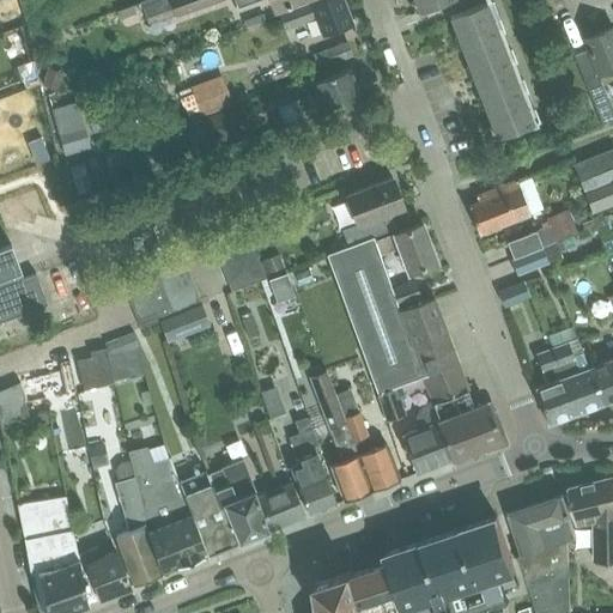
[(220,0),(169,0),(175,17),(220,0)]
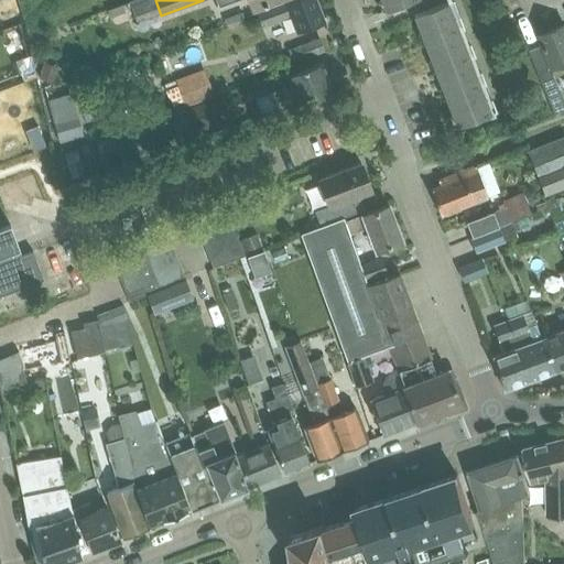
[(216,0),(219,8),(237,0),(249,0),(252,9),(275,0),(216,0)]
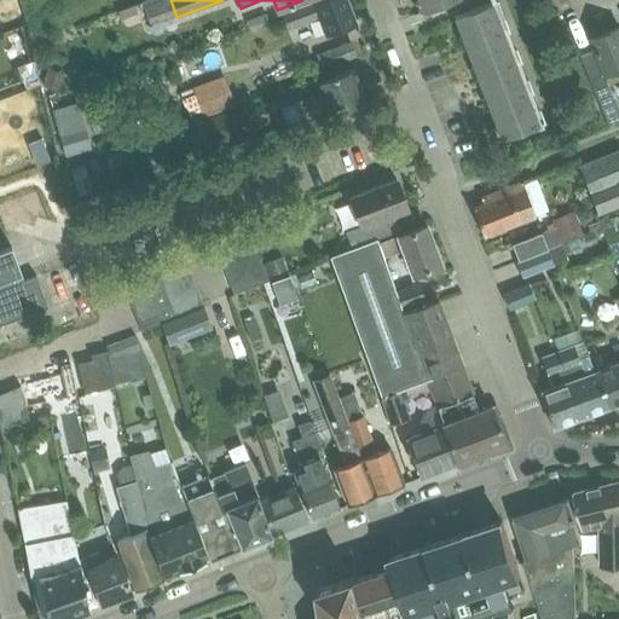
[(325,35),(334,33),(356,23),(346,0),(320,0),(282,16),(287,29),(318,17),(325,35)]
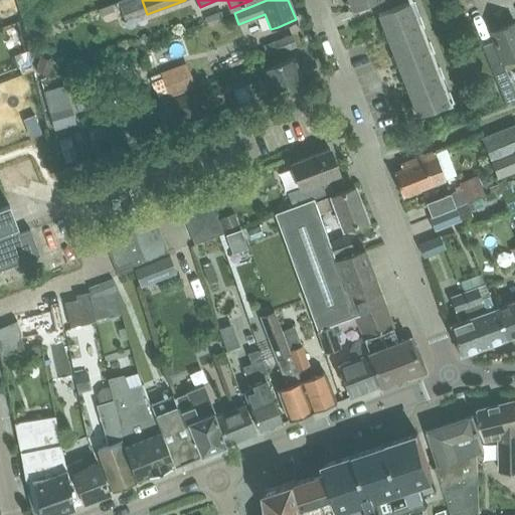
[(348,0),(352,10),(376,0),(348,0)]
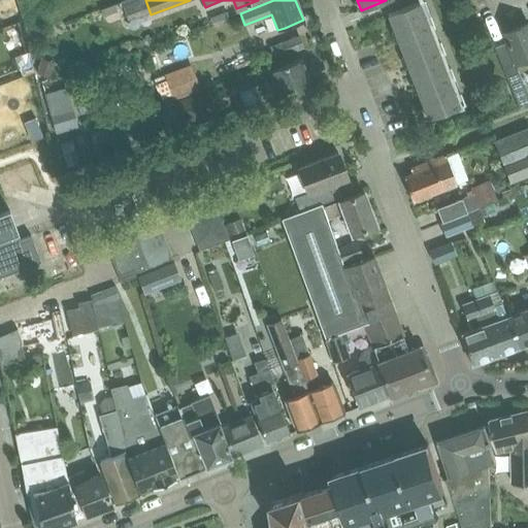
[(464,104),(424,0),(423,0),(387,13),(428,119),(464,104)]
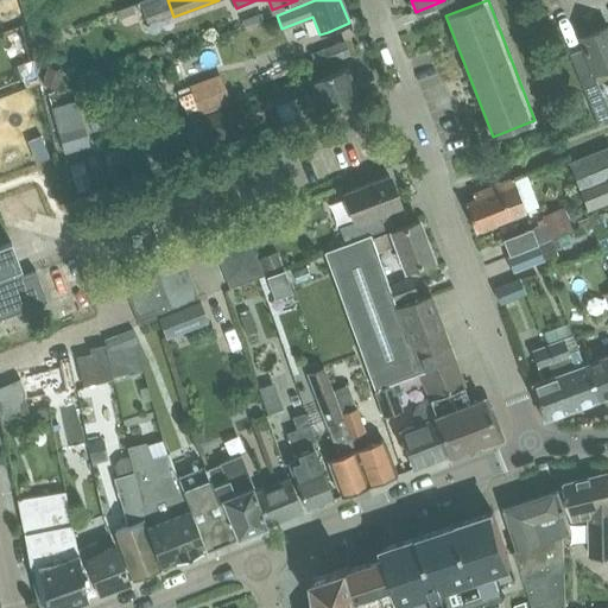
[(119,19),(140,12),(137,1),(115,8),(119,19)]
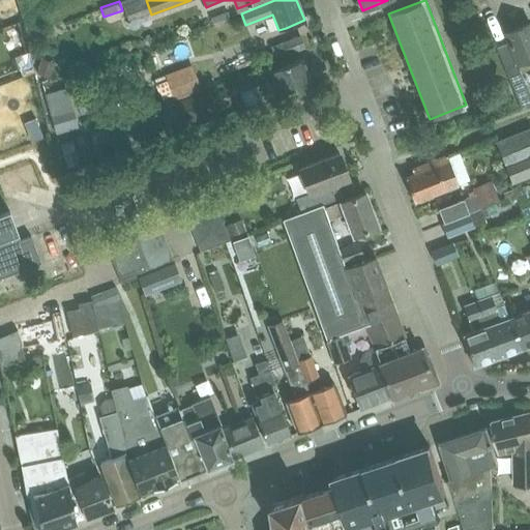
[(507,42),(496,47),(508,78),(520,72),(516,63),(529,57),(529,24),(529,23),(504,33),(507,42)]
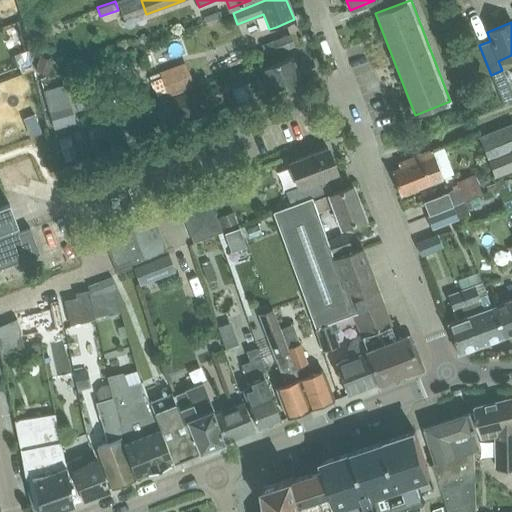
[(294,46),(290,35),(262,45),(266,57),(294,46)]
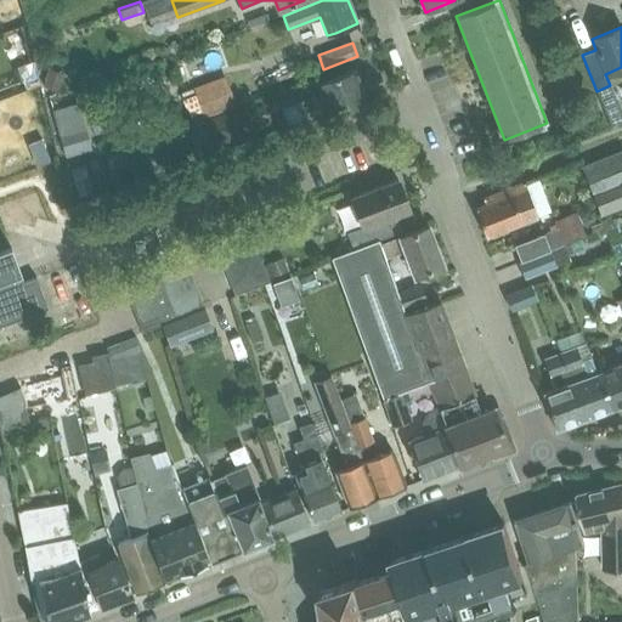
[(26,64),(16,67),(21,82),(30,78),(26,64)]
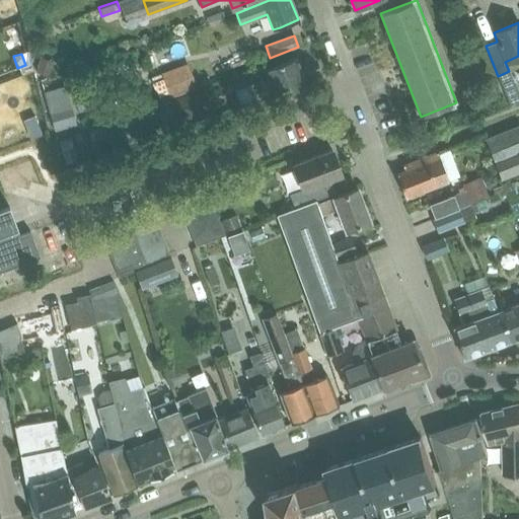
[(55,62),(40,57),(35,70),(51,75),(55,62)]
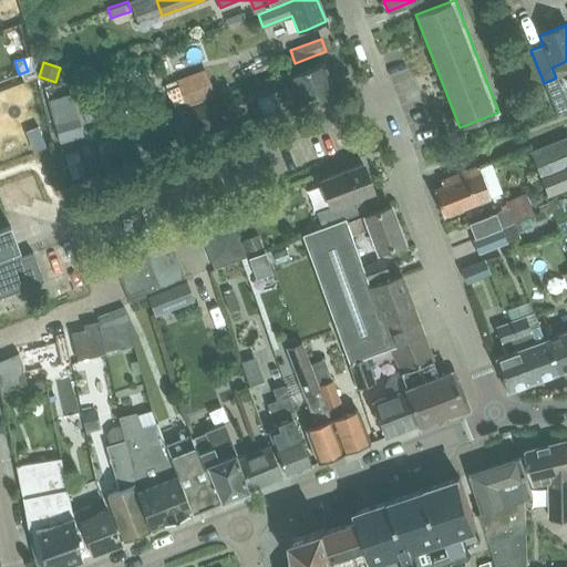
[(322,63),(301,71),(289,75),(292,85),(269,94),(275,109),(332,86),(322,63)]
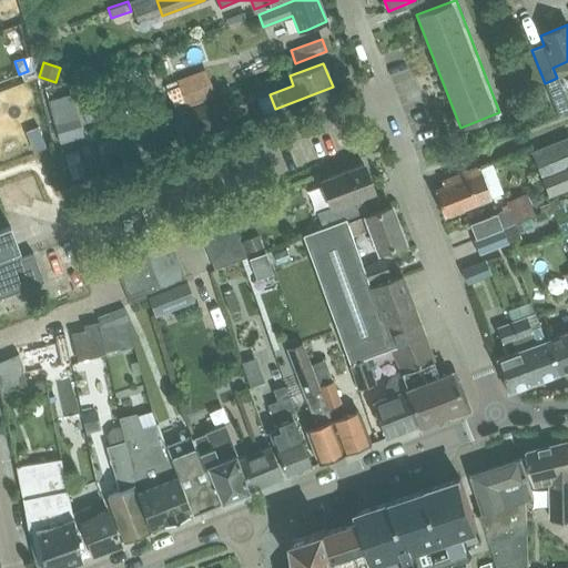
[(202,70),(176,80),(186,104),(211,95),(202,70)]
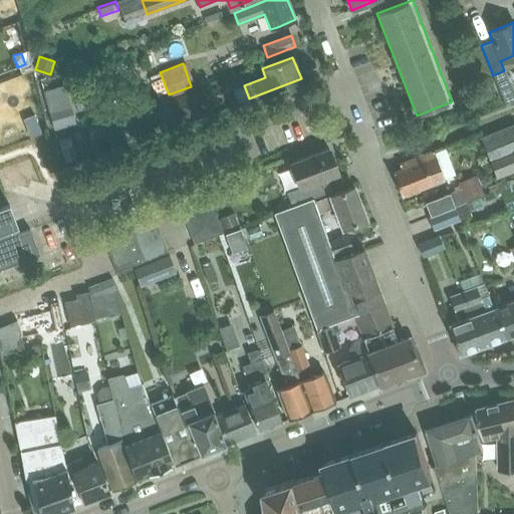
[(504,70),(493,75),(500,93),(512,89),(504,70)]
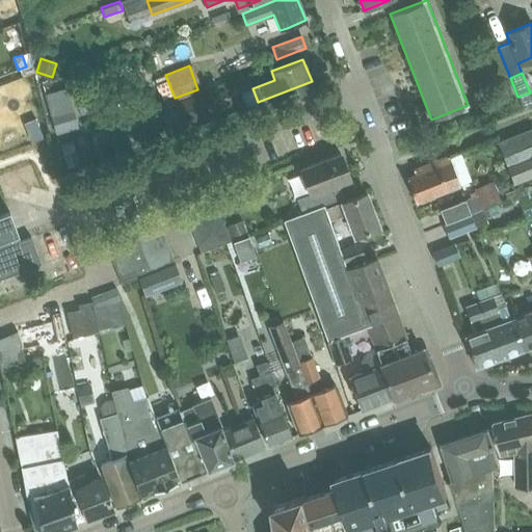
[(64,88),(45,94),(56,134),(76,128),(64,88)]
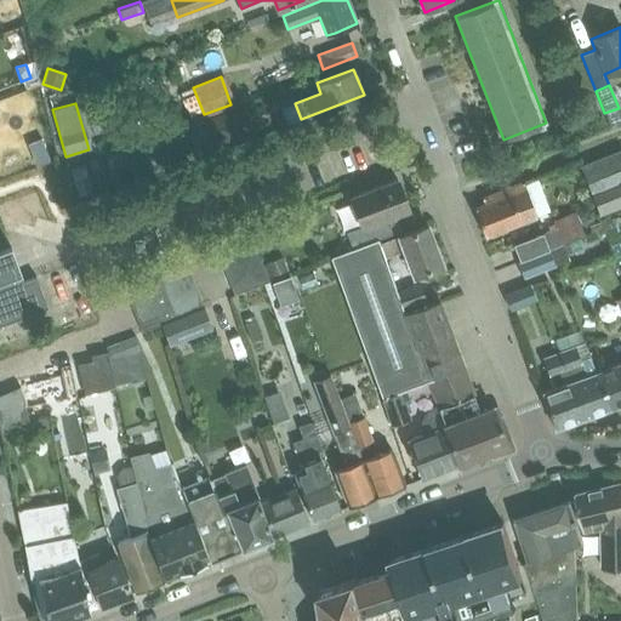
[(288,125),(301,119),(295,103),(281,109),(288,125)]
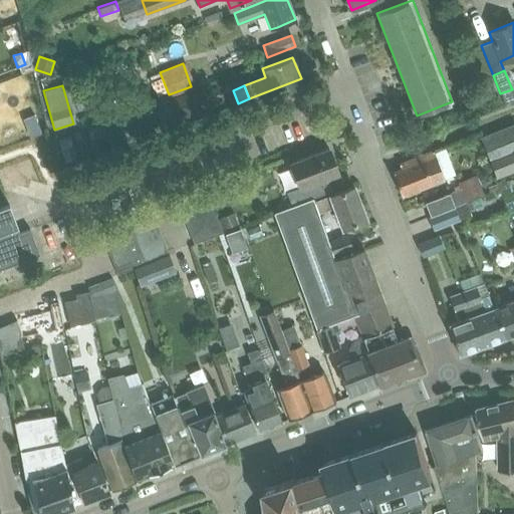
[(198,88),(168,99),(175,120),(206,109),(198,88)]
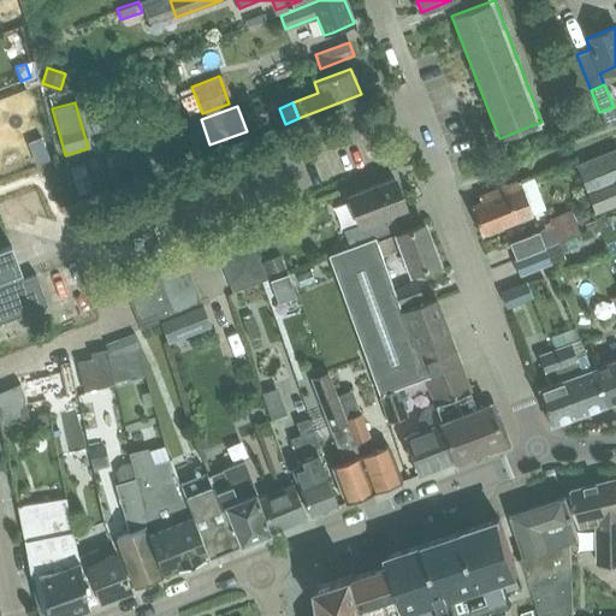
[(41,138),(28,143),(37,165),(49,160),(41,138)]
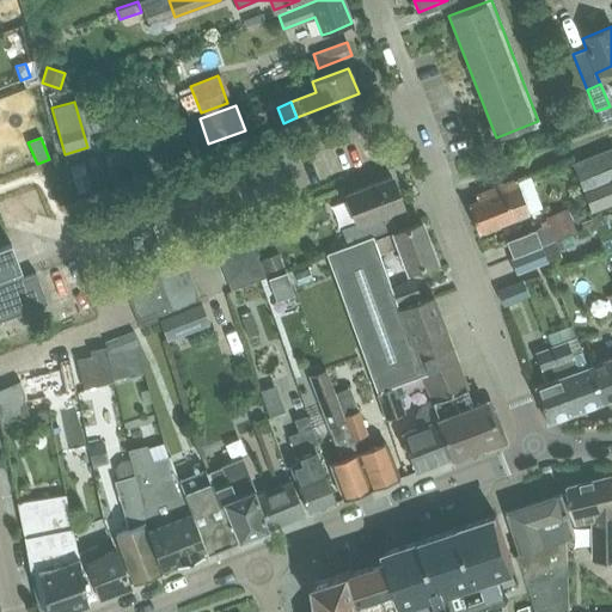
[(611,148),(573,165),(591,209),(611,201),(611,148)]
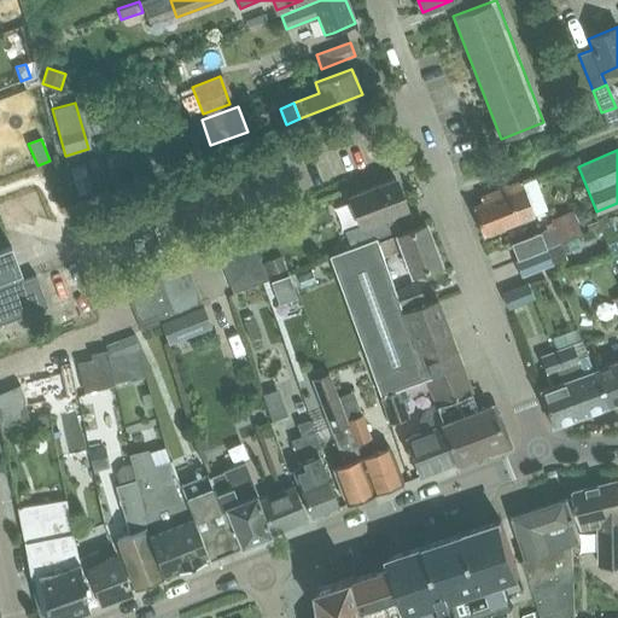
[(350,248),(375,238),(400,229),(394,214),(407,209),(395,179),(349,196),(360,225),(344,231),(350,248)]
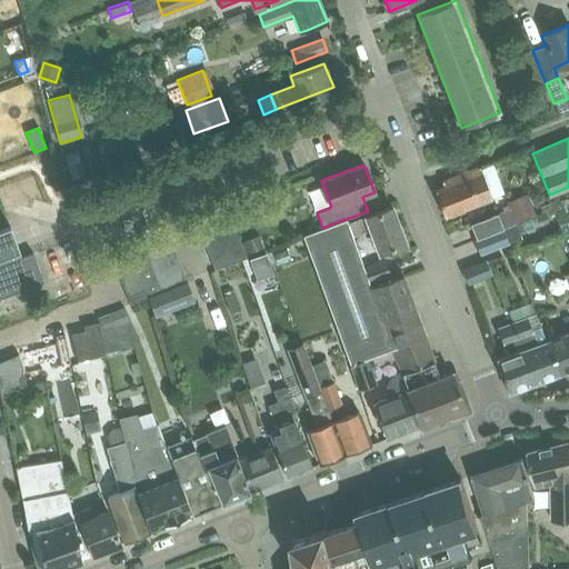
[(445,217),(478,205),(491,198),(480,168),(450,179),(452,185),(435,191),(445,217)]
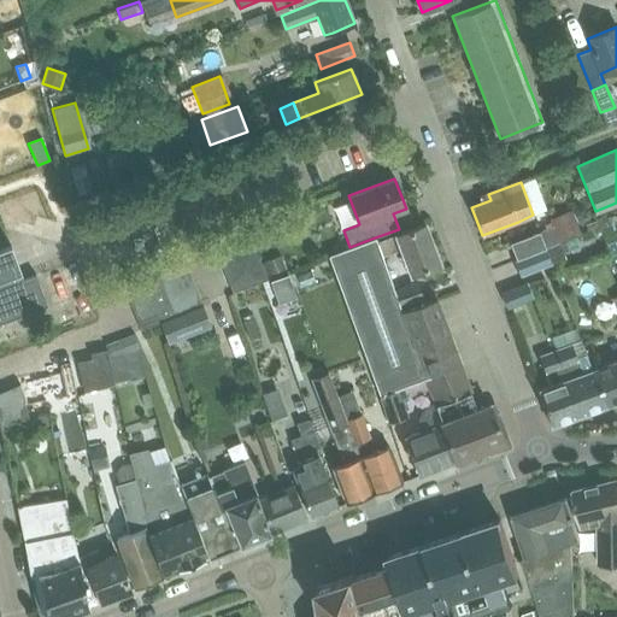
[(409,275),(417,272),(440,264),(424,224),(377,242),(382,256),(399,250),(409,275)]
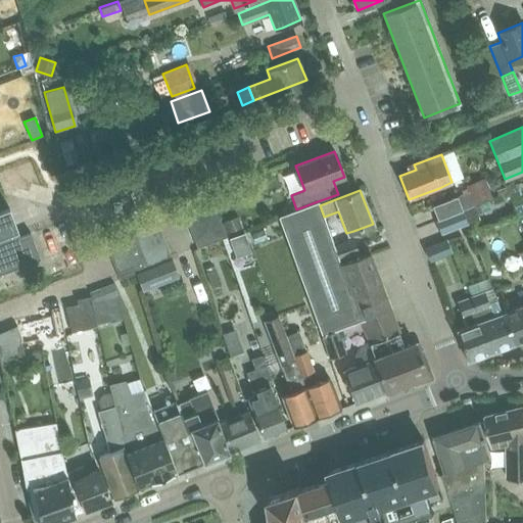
[(470,191),(457,196),(462,209),(462,210),(475,205),(470,191)]
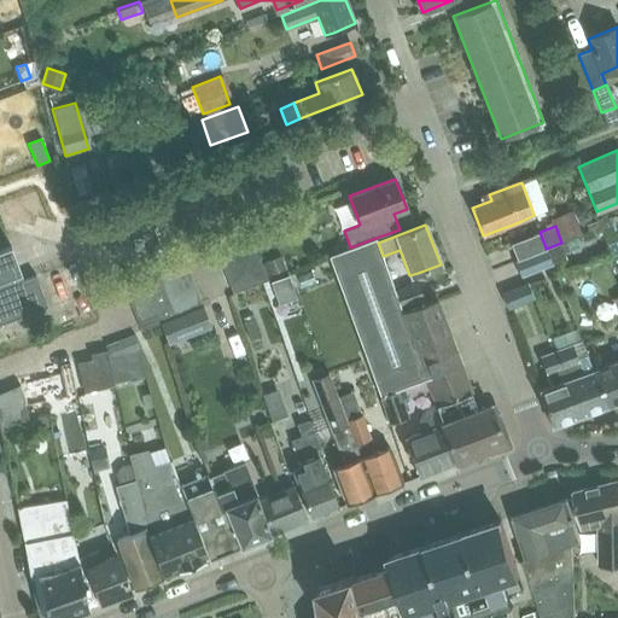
[(600,227),(561,243),(546,249),(553,264),(566,258),(564,252),(604,235),(600,227)]
